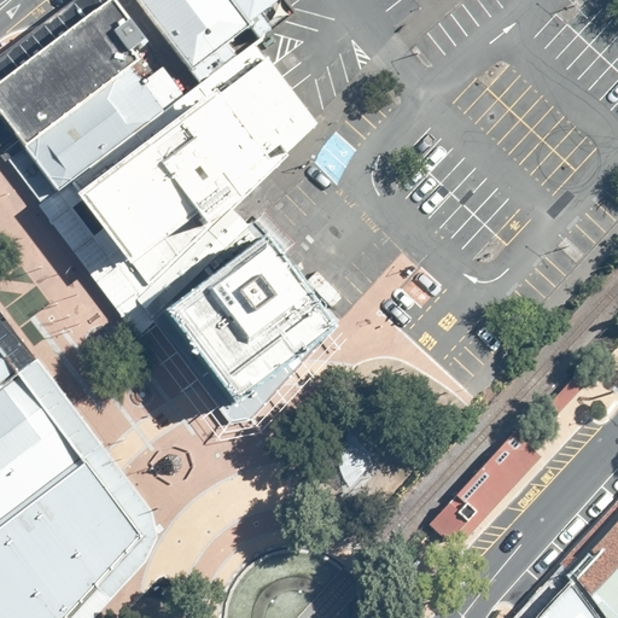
[(75,0),(0,56),(0,155),(4,159),(128,69),(138,62),(130,50),(145,41),(111,0),(75,0)]
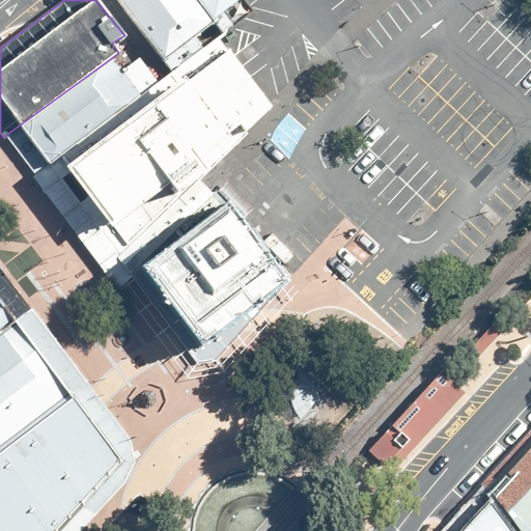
[(194,0),(114,0),(163,62),(201,31),(212,23),(194,0)]
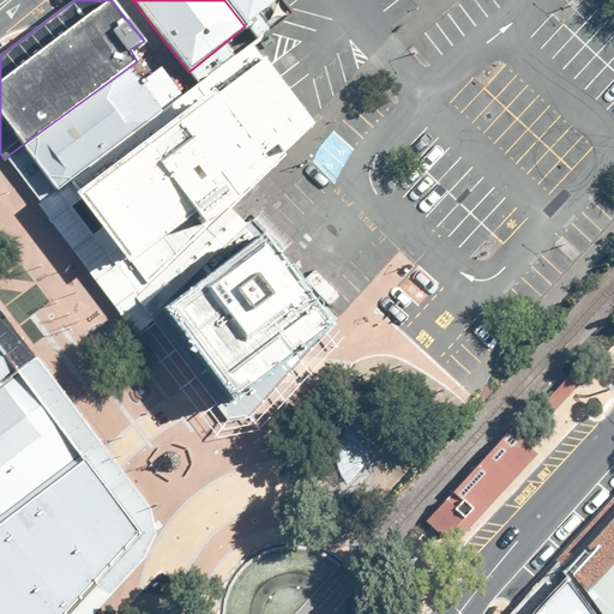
[(227,0),(247,25),(275,0),(227,0)]
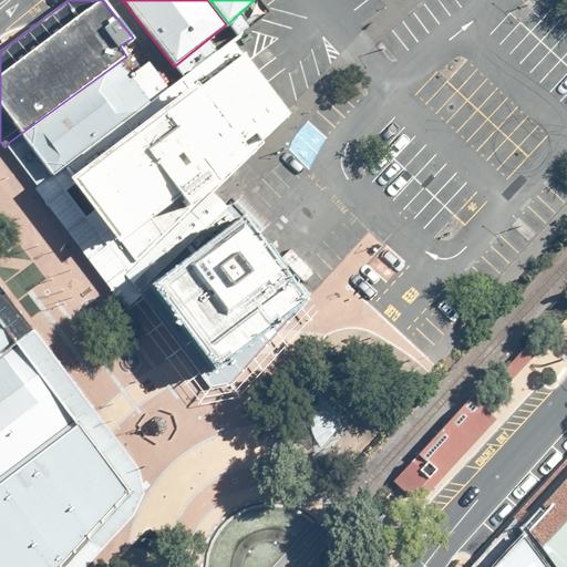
[(35,189),(107,285),(135,264),(208,194),(228,176),(289,114),(230,44),(183,80),(181,81),(166,92),(147,106),(101,141),(35,189)]
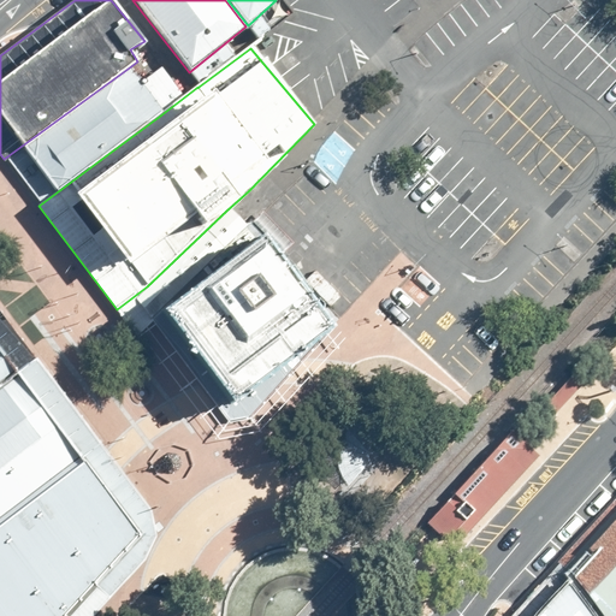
[(23,187),(39,206),(69,182),(110,153),(160,116),(138,83),(128,69),(4,159),(23,187)]
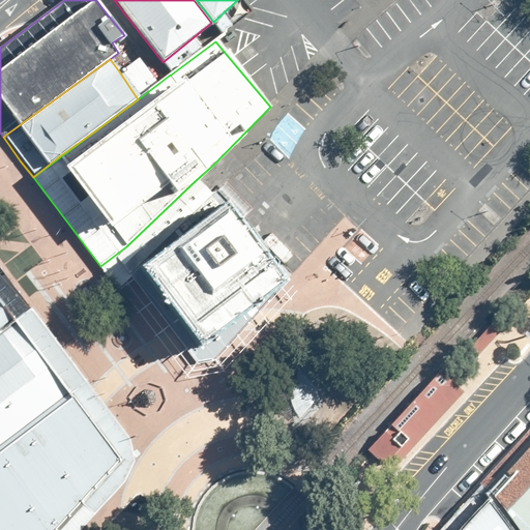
[(266,321),(288,280),(226,201),(162,248),(123,282),(117,288),(186,381),(222,375),(233,365),(224,352),(266,321)]
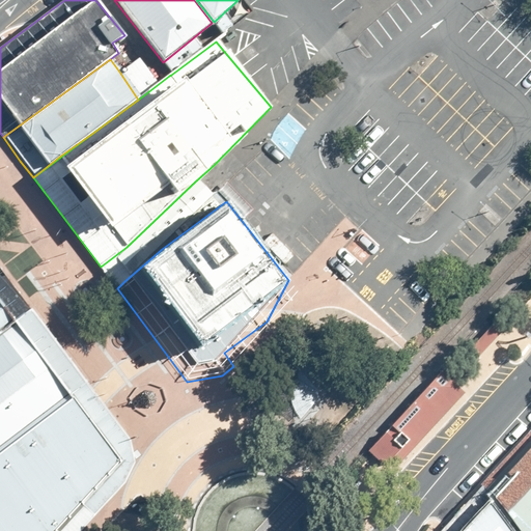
[(0,291),(10,284),(0,270),(0,291)]
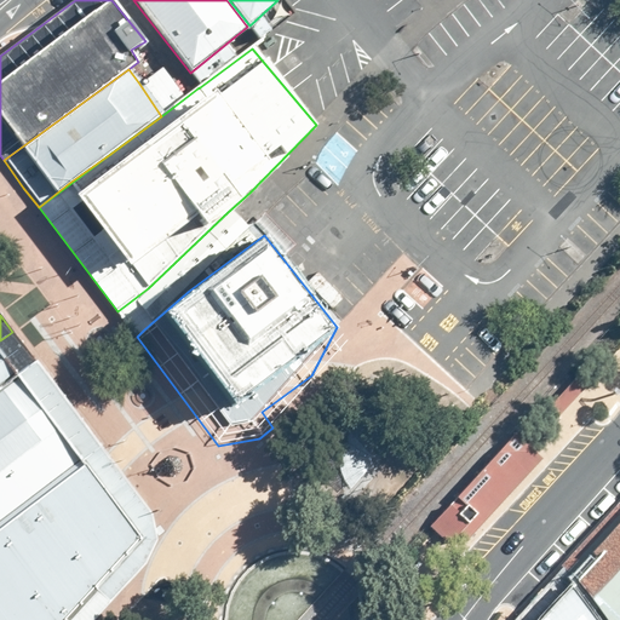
[(0,386),(34,361),(12,332),(0,340),(0,386)]
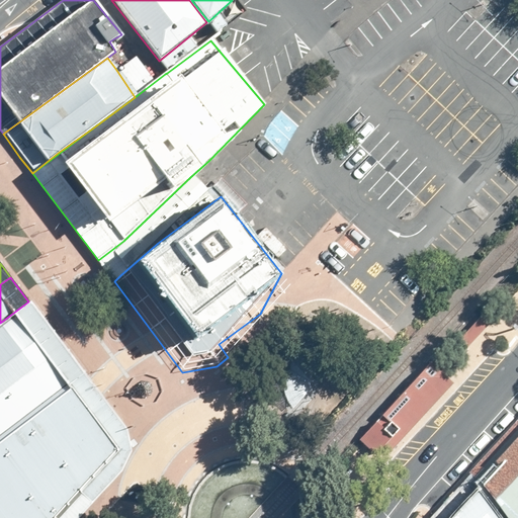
[(0,436),(84,373),(28,301),(0,323),(0,436)]
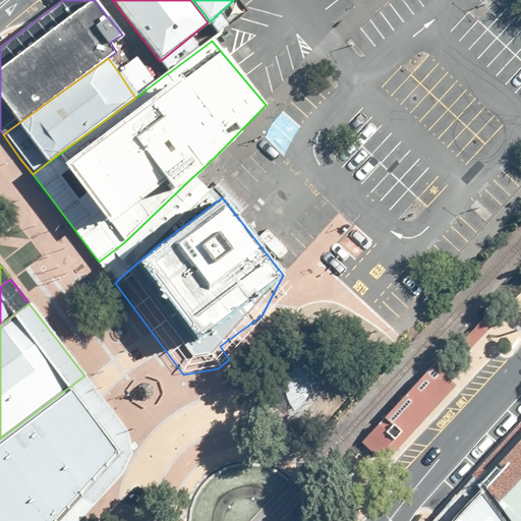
[(435,368),(366,448),(389,467),(457,388),(435,368)]
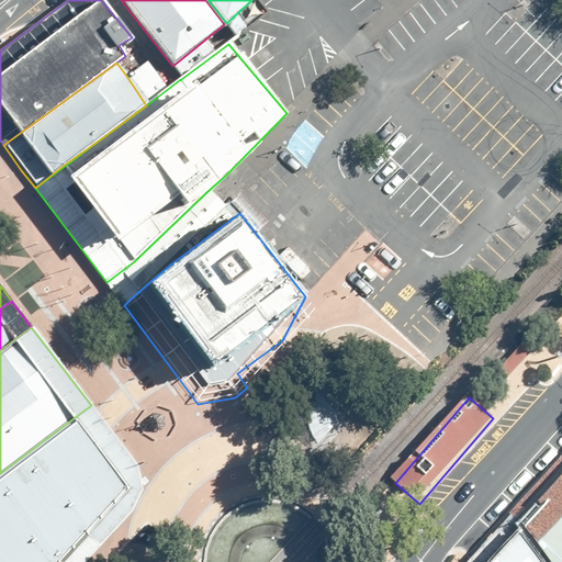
[(0,561),(83,561),(131,510),(142,491),(137,465),(91,405),(0,473),(0,561)]
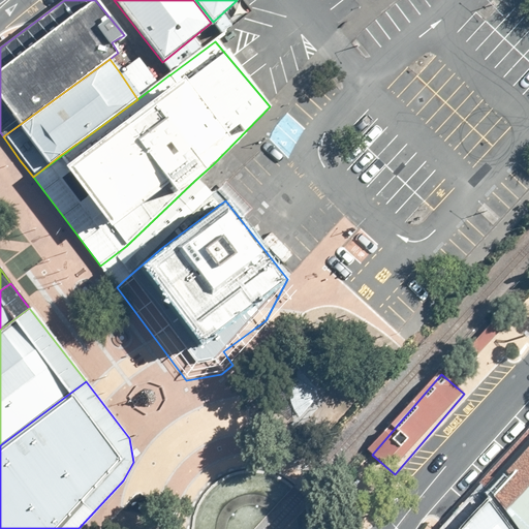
[(528,528),(528,430),(477,488),(504,528),(528,528)]
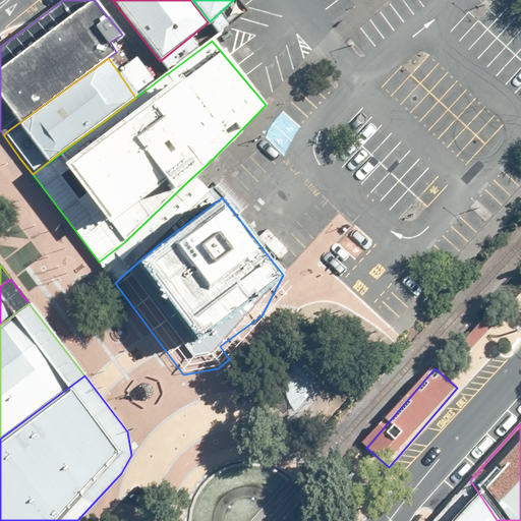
[(497,520),(470,480),(432,520),(497,520)]
